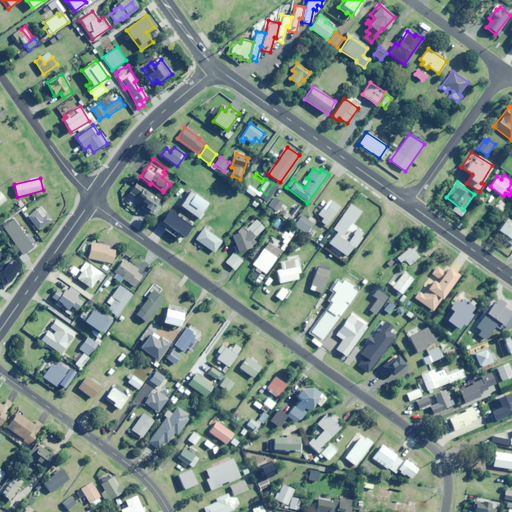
[(151,212),(159,199),(143,188),(138,195),(143,199),(140,204),(151,212)]
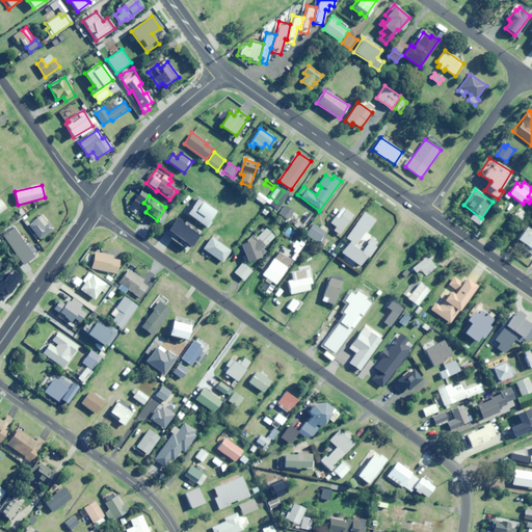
[(205,227),(216,211),(197,198),(187,214),(205,227)]
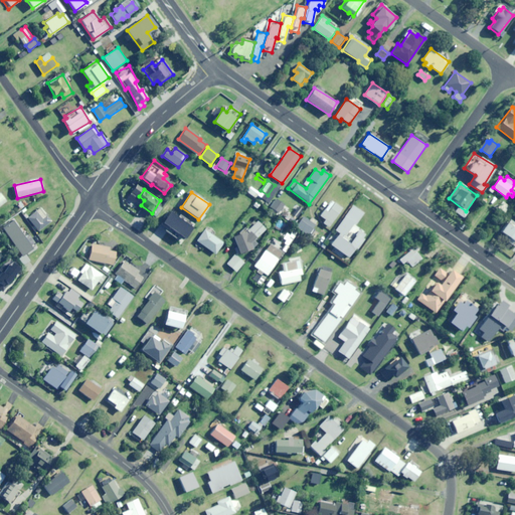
[(271,206),(279,213),(286,205),(277,198),(271,206)]
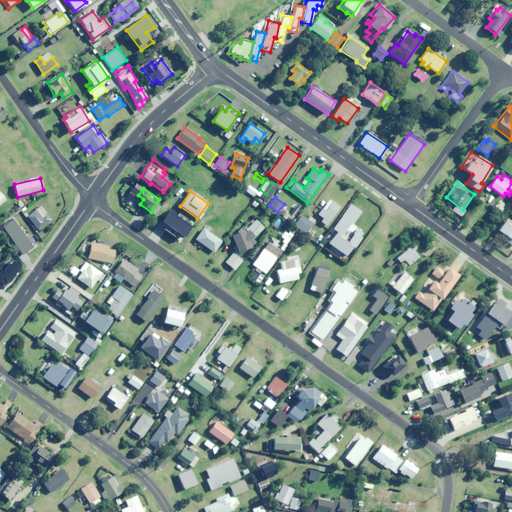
[(327,225),(340,207),(330,199),(318,215),(323,218),(321,221),(327,225)]
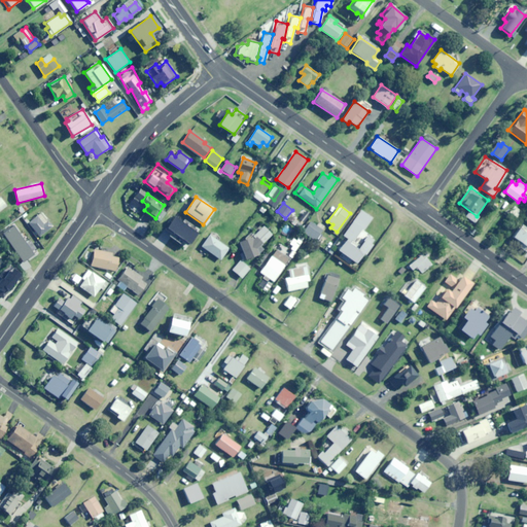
[(517,219),(522,212),(514,206),(508,212),(517,219)]
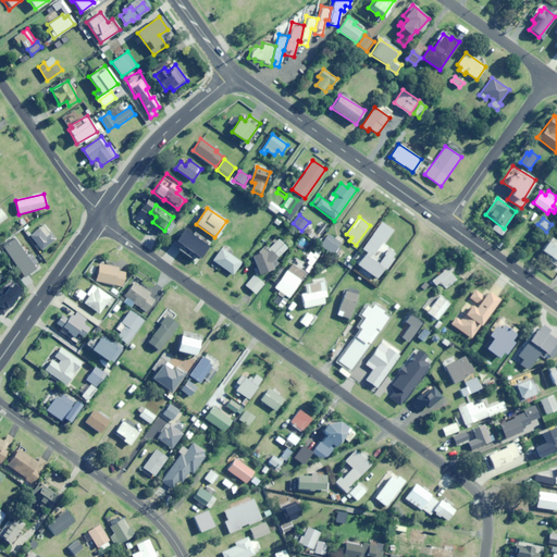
[(381,250),(394,231),(382,222),(362,249),(364,251),(356,264),(376,279),(383,270),(385,271),(397,255),(387,247),(379,259),(372,255),(378,248),(381,250)]
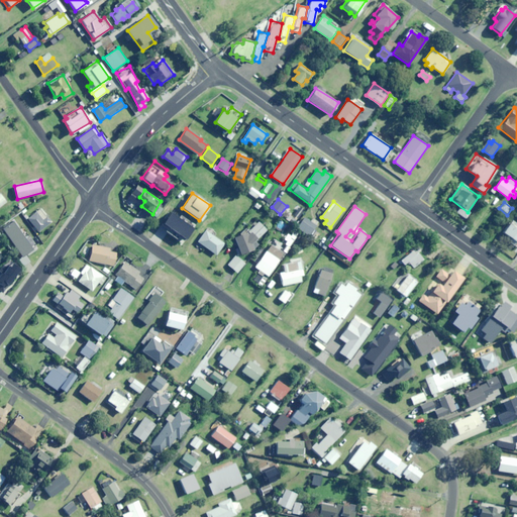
[(27,218),(37,233),(41,231),(41,229),(53,222),(43,207),(27,218)]
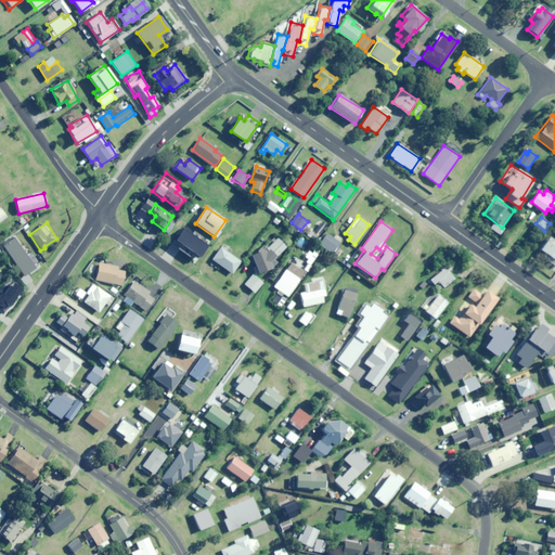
[(500,234),(504,229),(493,222),(490,228),(500,234)]
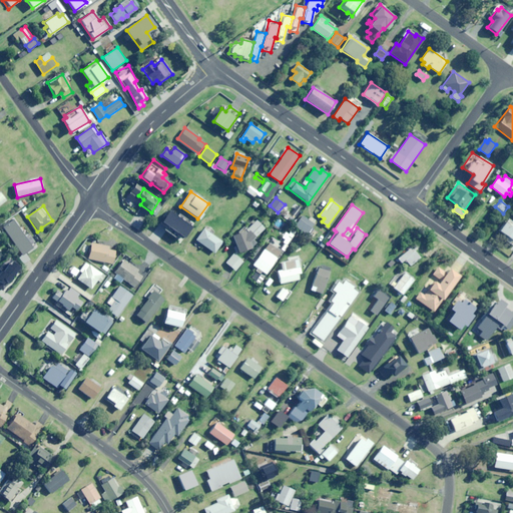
[(188,222),(187,223),(172,212),(165,222),(174,229),(176,226),(181,230),(179,233),(188,239),(196,228),(188,222)]
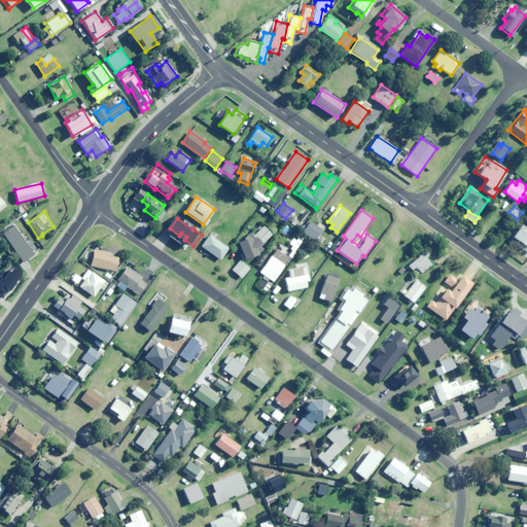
[(315,241),(324,227),(313,220),(304,233),(315,241)]
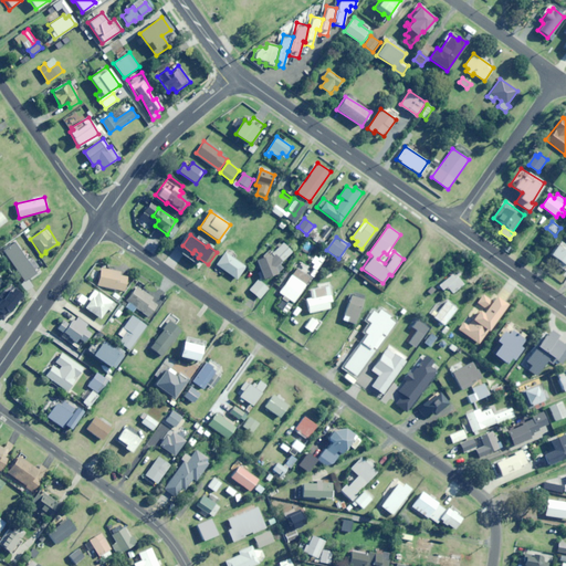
[(313,254),(317,249),(306,241),(303,248),(313,254)]
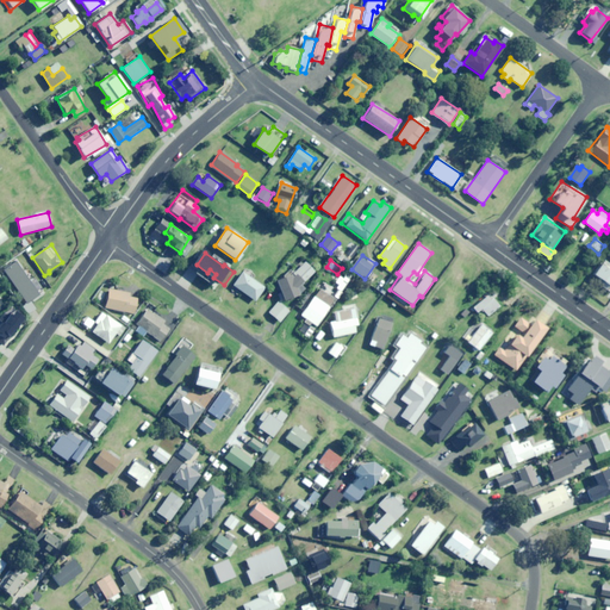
[(26,303),(39,294),(16,261),(4,269),(26,303)]
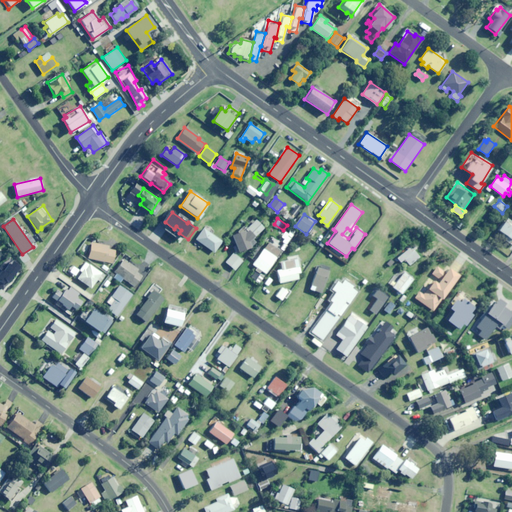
[(249,242),(264,228),(255,219),(232,236),(239,252),(250,247),(249,242)]
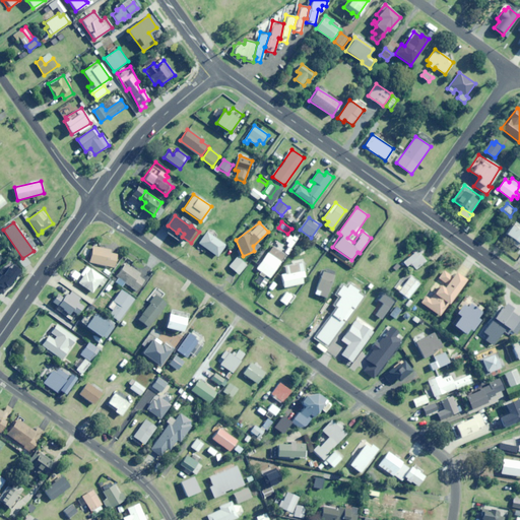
[(519,248),(519,231),(512,224),(506,234),(512,238),(510,240),(519,248)]
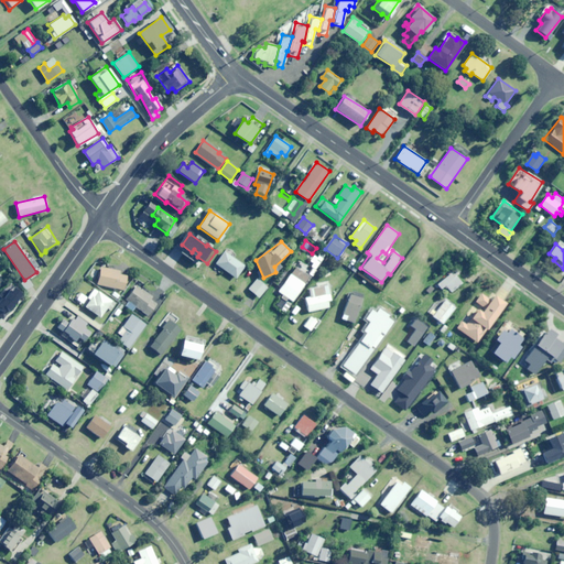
[(236,278),(245,266),(225,251),(216,263),(236,278)]
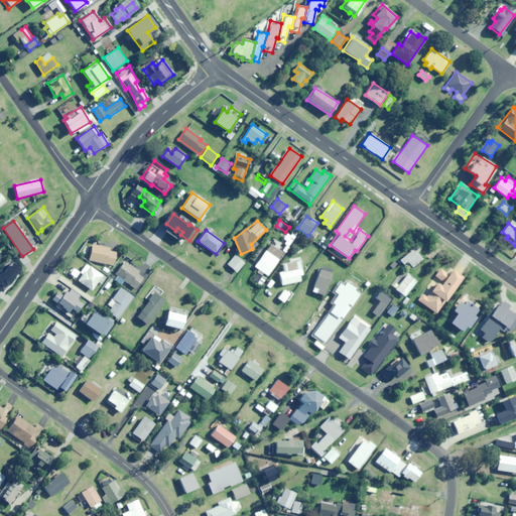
[(316,240),(320,235),(313,230),(309,236),(316,240)]
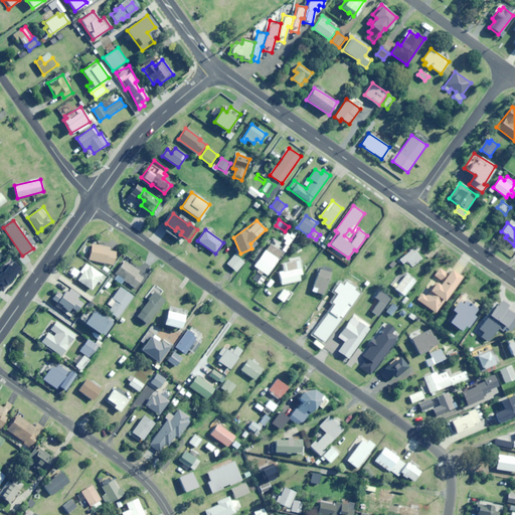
[(288,245),(295,236),(291,233),(284,243),(288,245)]
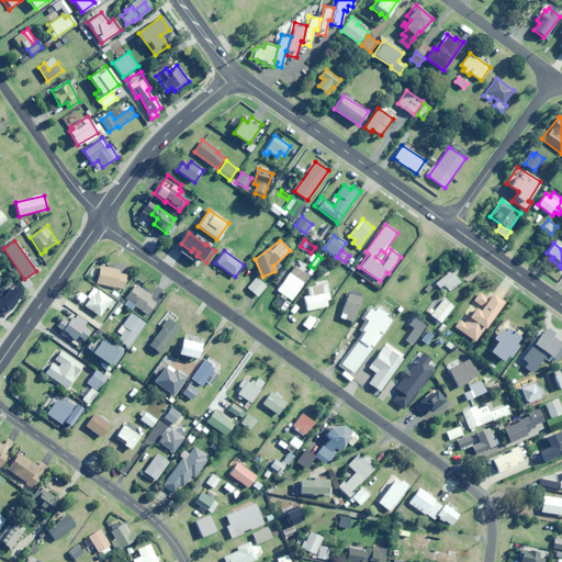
[(119,273),(120,270),(101,266),(97,283),(124,289),(126,274),(119,273)]
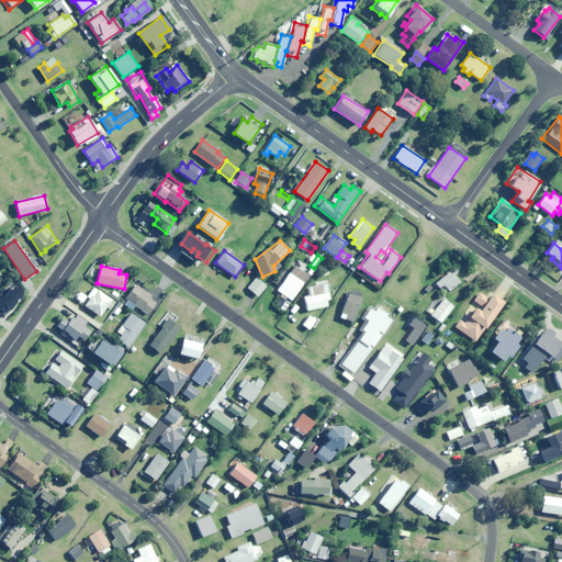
[(291,301),(308,276),(294,266),(277,290),(291,301)]
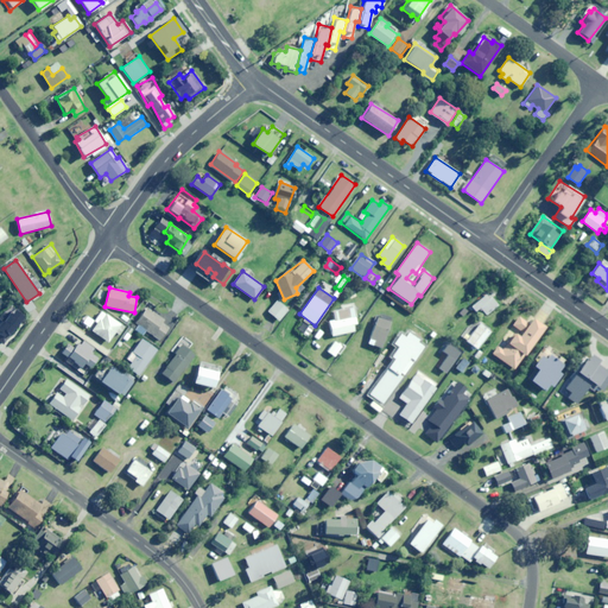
[(491,297),(494,293),(489,289),(469,306),(474,312),(480,308),(486,315),(498,305),(491,297)]
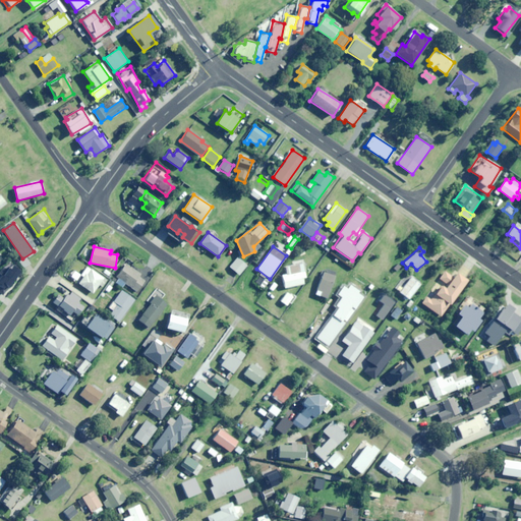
[(239,275),(246,266),(237,257),(230,267),(239,275)]
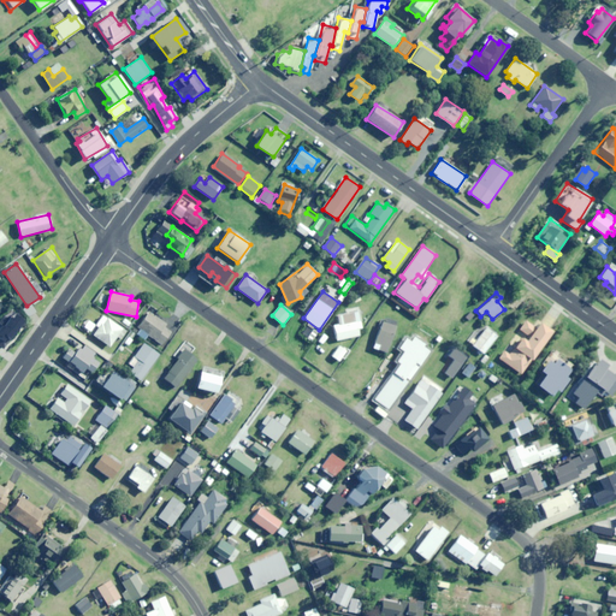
[(164,326),(166,324),(148,312),(137,327),(161,344),(171,332),(164,326)]
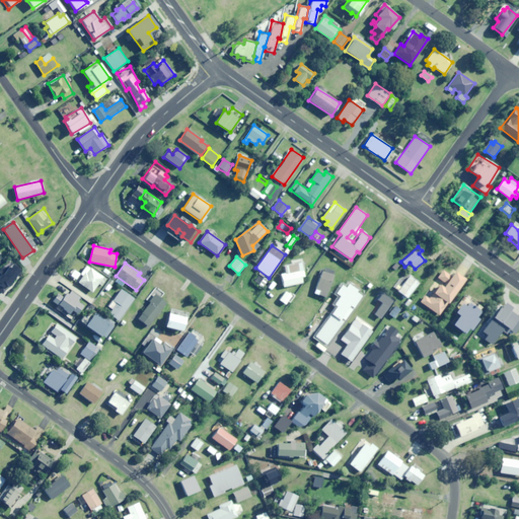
[(101,286),(105,279),(86,266),(80,274),(82,276),(78,282),(92,292),(98,284),(101,286)]
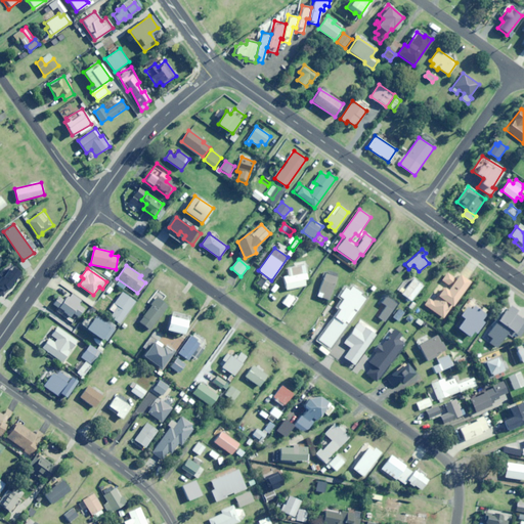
[(0,290),(6,294),(17,277),(7,269),(0,279),(0,290)]
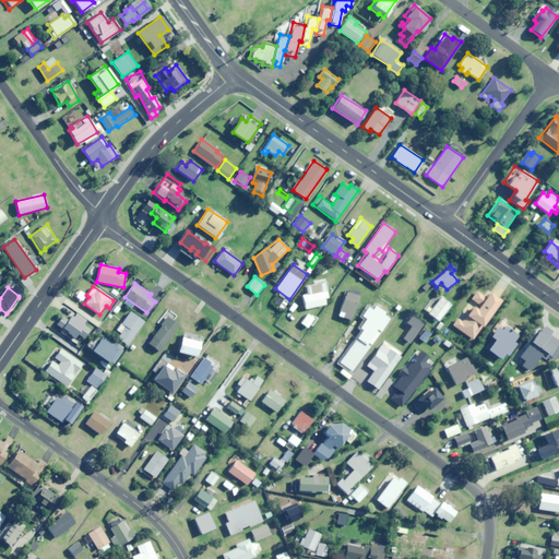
[(351,320),(360,295),(347,289),(339,316),(351,320)]
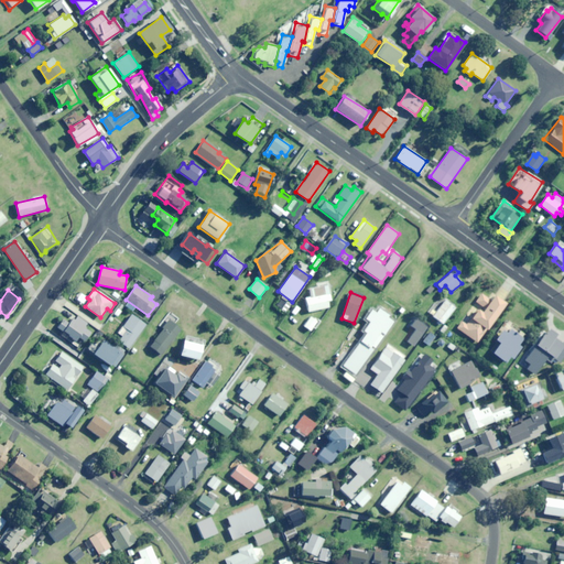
[(327,301),(331,300),(329,293),(305,297),(308,312),(328,307),(327,301)]
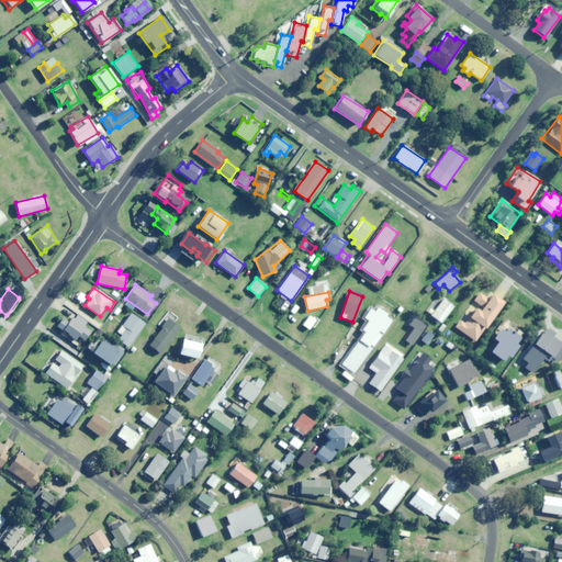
[(475,340),(504,302),(491,292),(487,298),(481,292),(474,301),(482,306),(480,311),(475,307),(470,316),(465,314),(456,327),(475,340)]
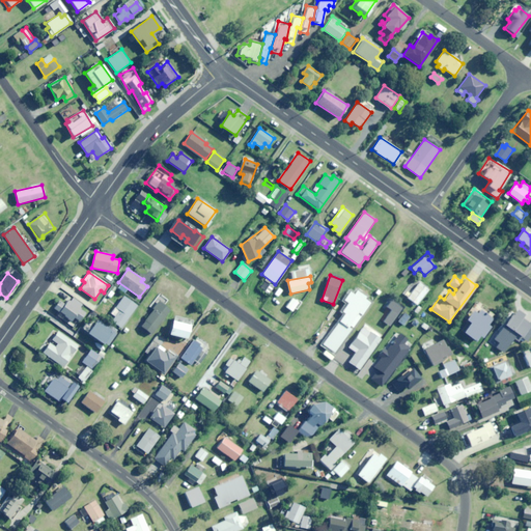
[(417,305),(428,289),(415,279),(403,295),(417,305)]
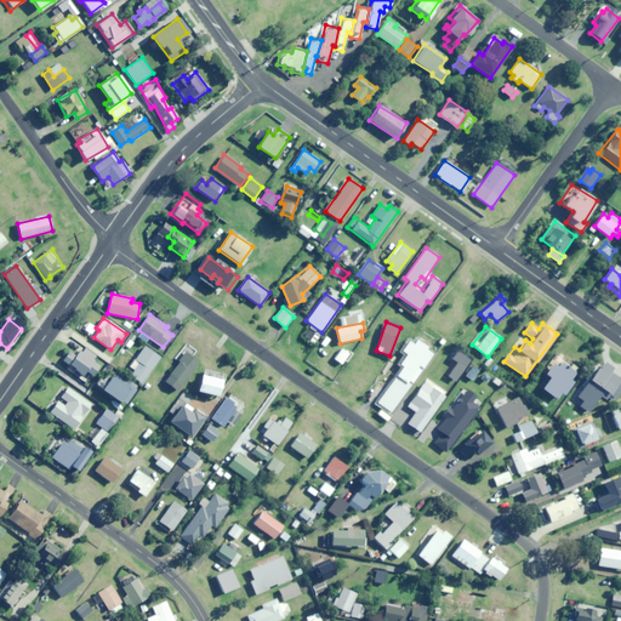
[(130,349),(135,342),(129,339),(125,345),(130,349)]
